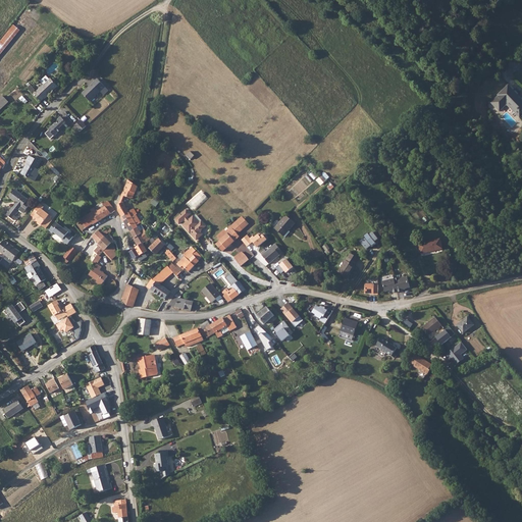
[(0,41),(0,56),(20,29),(13,23),(0,41)]
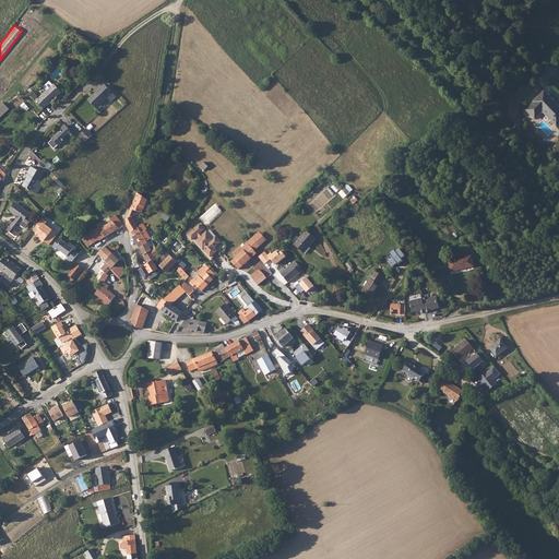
[(54,84),(39,97),(37,100),(44,108),(47,105),(48,106),(57,97),(55,96),(61,91),(54,84)]
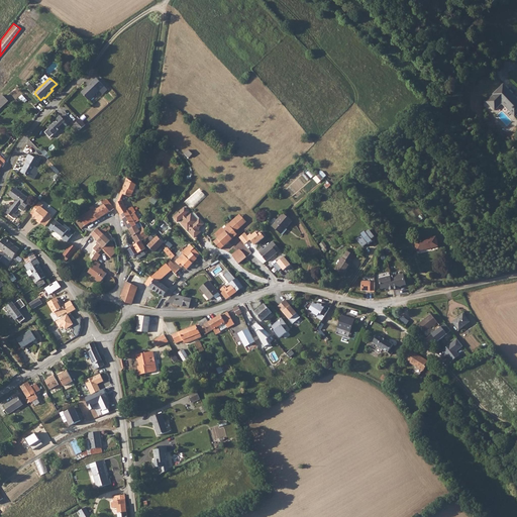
[(82,92),(89,100),(99,90),(103,94),(107,89),(96,78),(82,92)]
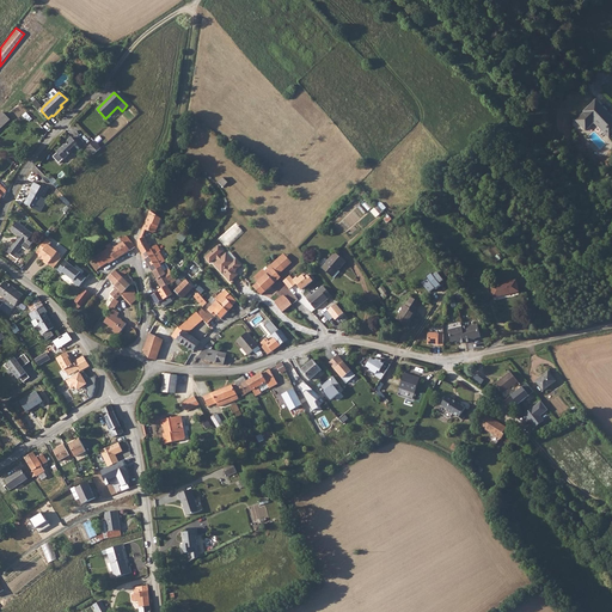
[(611,118),(598,104),(579,122),(587,130),(595,122),(611,139),(611,138),(611,118)]
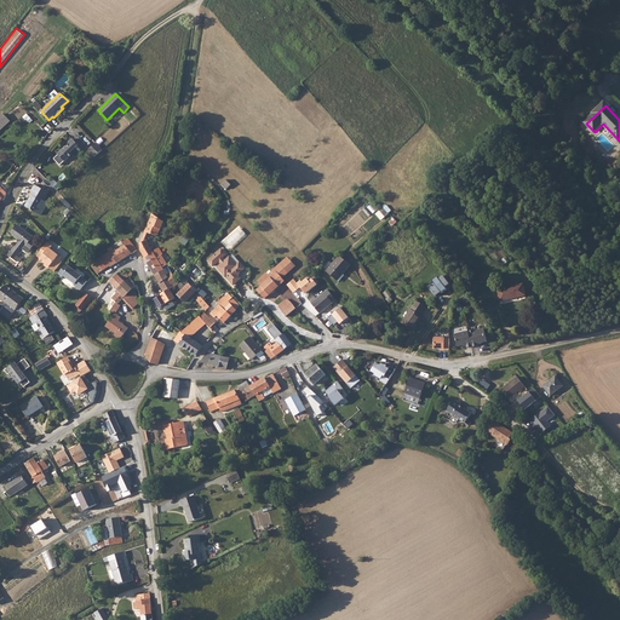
[(0,132),(12,121),(4,113),(0,116),(0,132)]
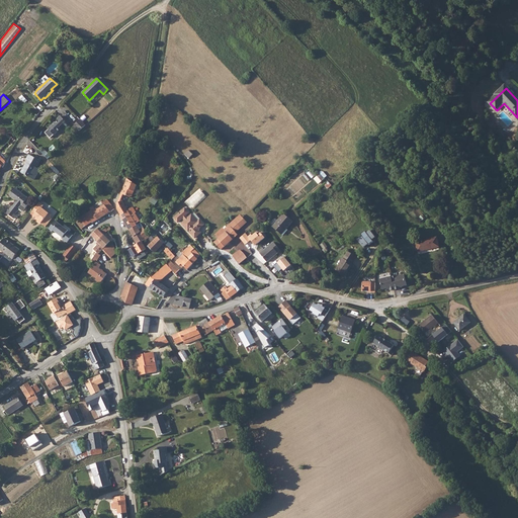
[(57,123),(56,122),(55,122),(49,128),(55,135),(57,133),(58,134),(62,130),(63,131),(66,127),(65,125),(67,124),(65,121),(66,121),(63,118),(61,115),(58,118),(59,120),(60,120),(57,123)]
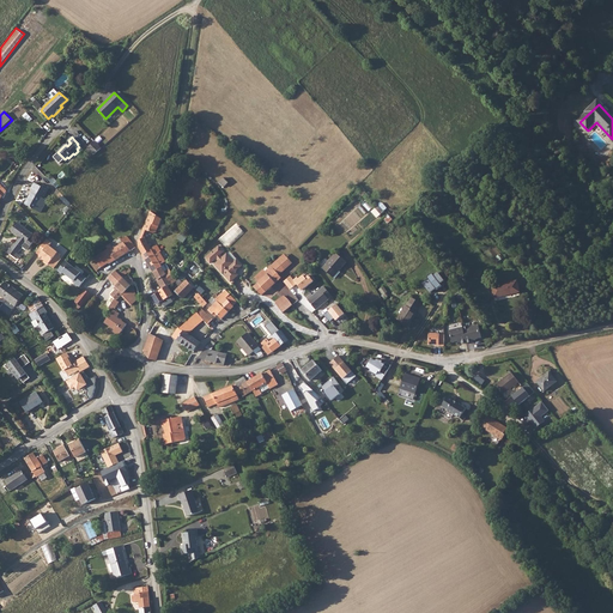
[(95,141),(87,147),(93,155),(102,149),(95,141)]
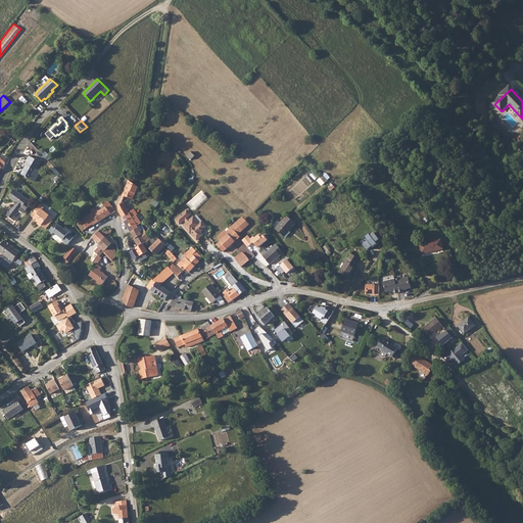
[(28,161),(21,174),(35,181),(41,171),(37,169),(41,162),(30,155),(27,160),(28,161)]
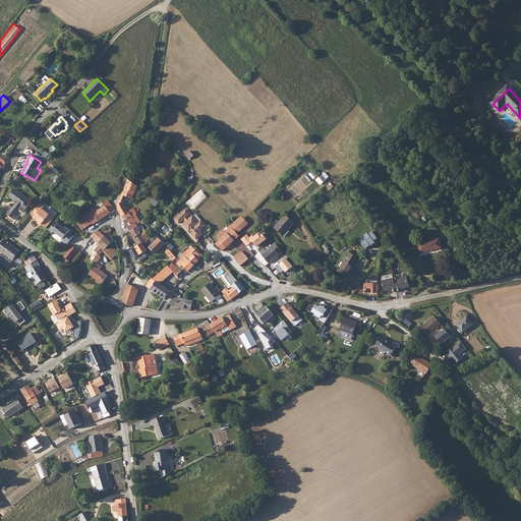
[(316,179),(321,184),(330,177),(326,172),(316,179)]
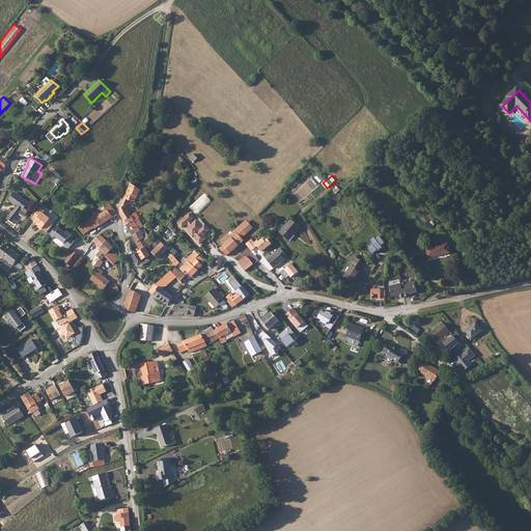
[(140,190),(131,183),(130,186),(124,197),(123,198),(129,200),(133,202),(135,201),(140,190)]
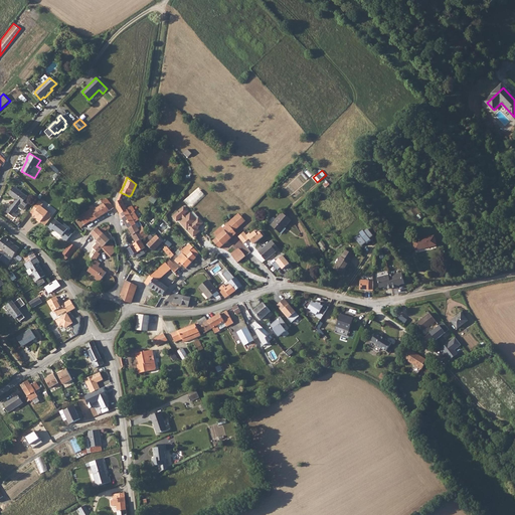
[(8,193),(15,198),(16,201),(12,205),(12,204),(9,208),(8,207),(5,211),(14,218),(17,214),(15,213),(19,207),(23,210),(29,202),(25,199),(27,197),(14,186),(8,193)]
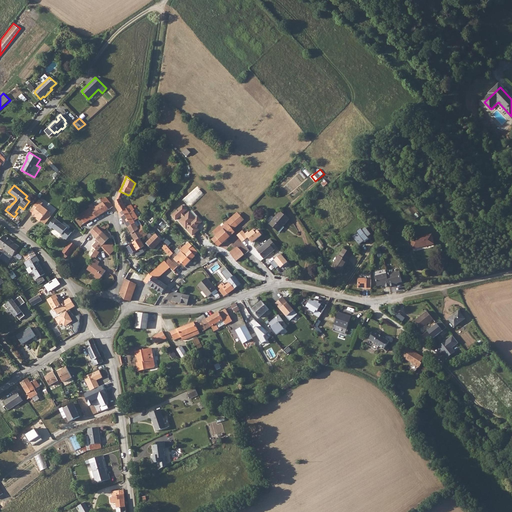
[(96,205),(95,206),(95,207),(92,209),(97,216),(113,206),(109,202),(106,197),(101,200),(103,203),(97,207),(96,205)]
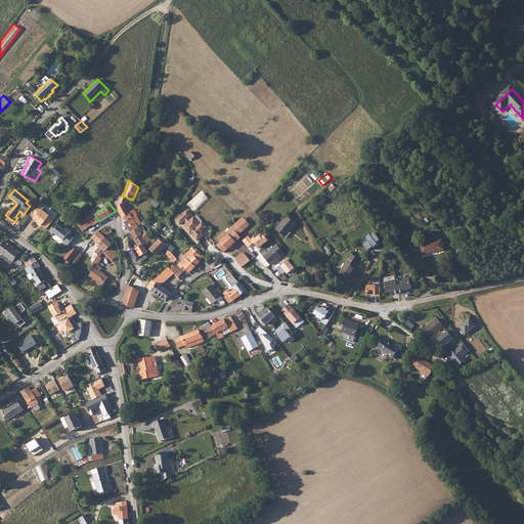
[(124,203),(119,206),(119,208),(119,212),(122,218),(131,232),(134,230),(137,229),(138,228),(138,227),(137,226),(141,223),(136,216),(132,218),(129,212),(126,208),(124,203)]
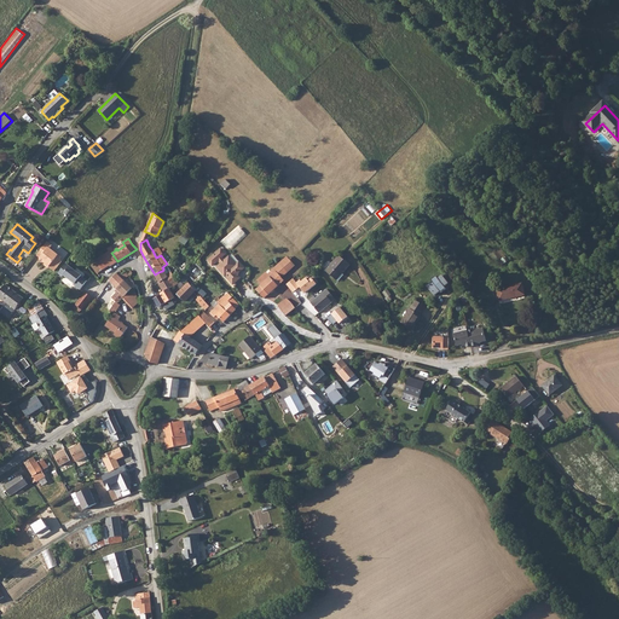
[(47,241),(36,255),(40,258),(40,259),(47,265),(47,264),(50,265),(50,266),(55,271),(62,261),(61,256),(50,248),(52,246),(47,241)]
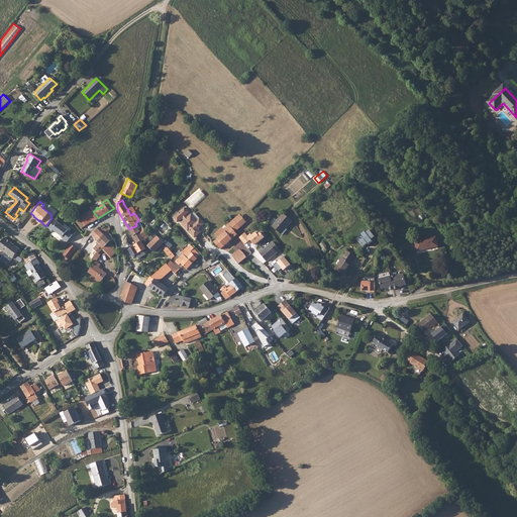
[(86,213),(80,217),(85,225),(86,225),(91,221),(92,222),(98,218),(93,211),(96,209),(96,208),(93,205),(90,208),(91,210),(86,213)]
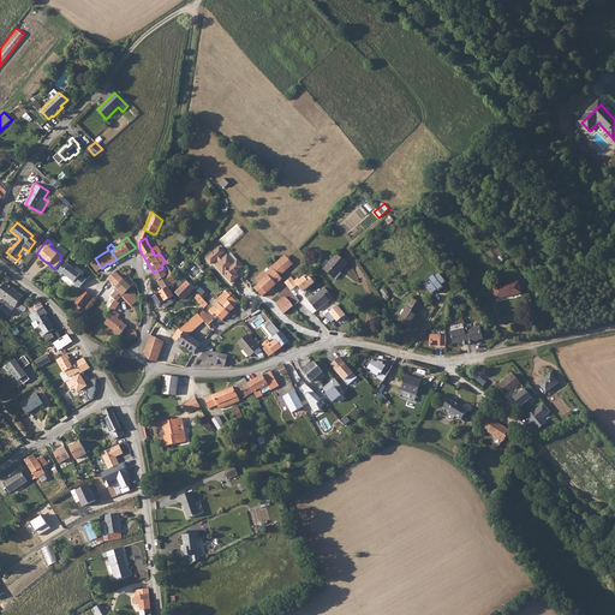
[(221,262),(219,263),(222,267),(220,269),(224,274),(227,276),(226,276),(232,282),(239,276),(236,273),(242,267),(237,261),(234,263),(227,256),(224,260),(220,256),(224,252),(220,248),(207,258),(212,264),(218,258),(221,262)]
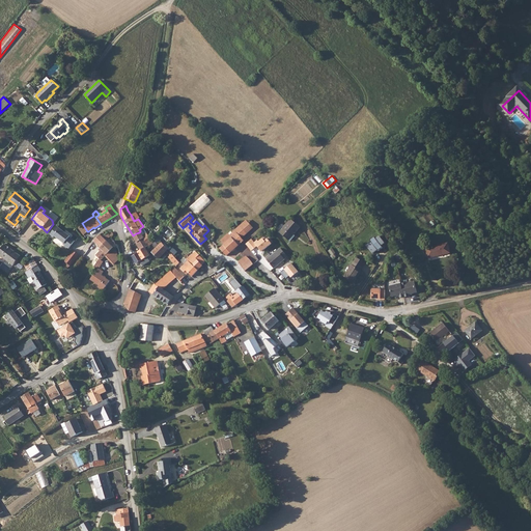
[(290,219),(279,232),(287,240),(292,233),(294,234),(300,227),(290,219)]
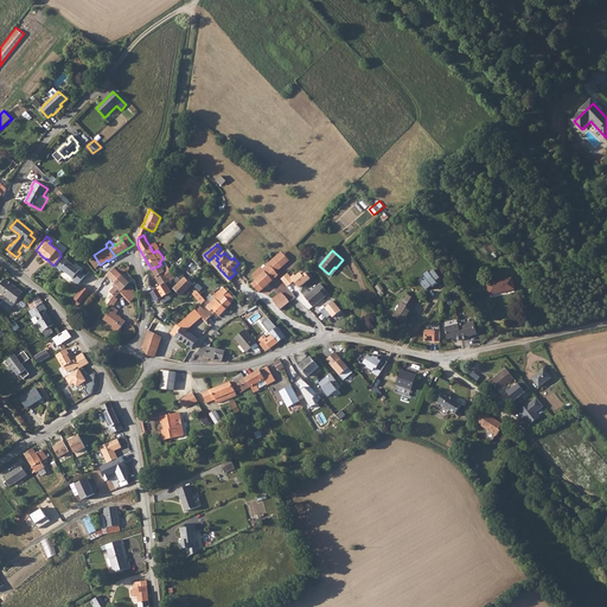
[(80,270),(81,269),(65,259),(57,268),(62,270),(63,269),(74,279),(72,279),(80,283),(85,275),(80,270)]
